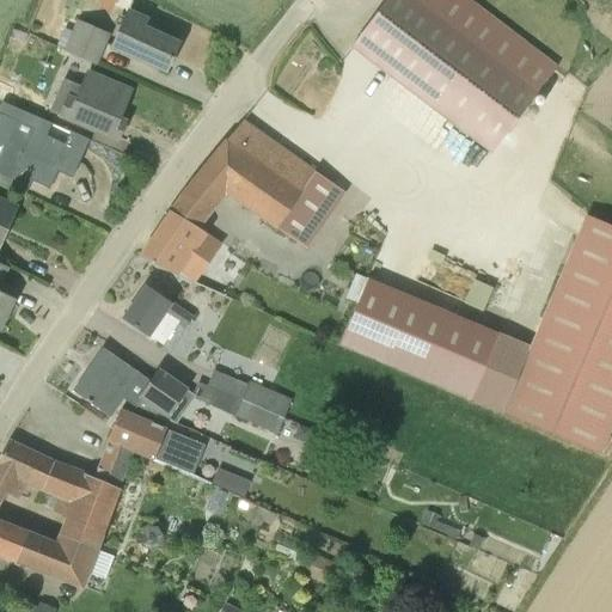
[(469,0),(386,0),(352,46),(491,152),(557,67),(469,0)]
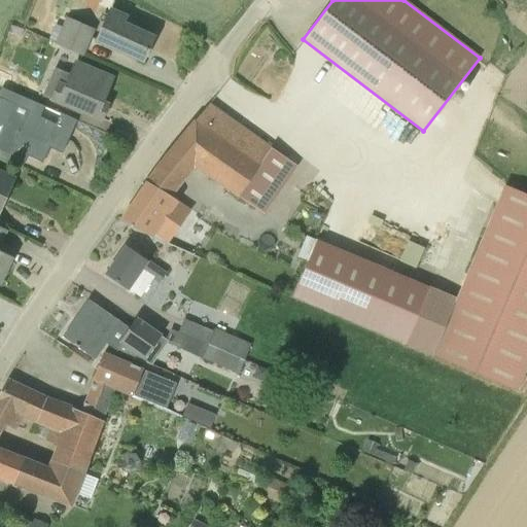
[(99,31),(95,39),(143,62),(153,37),(125,24),(129,15),(110,7),(99,31)]
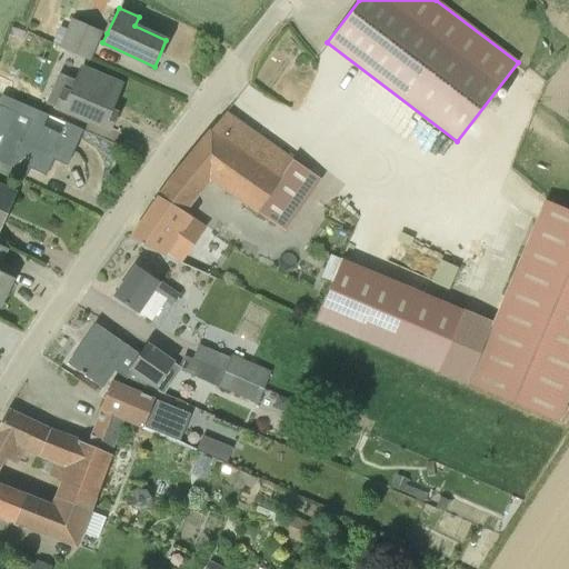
[(71,18),(59,47),(90,61),(102,31),(71,18)]
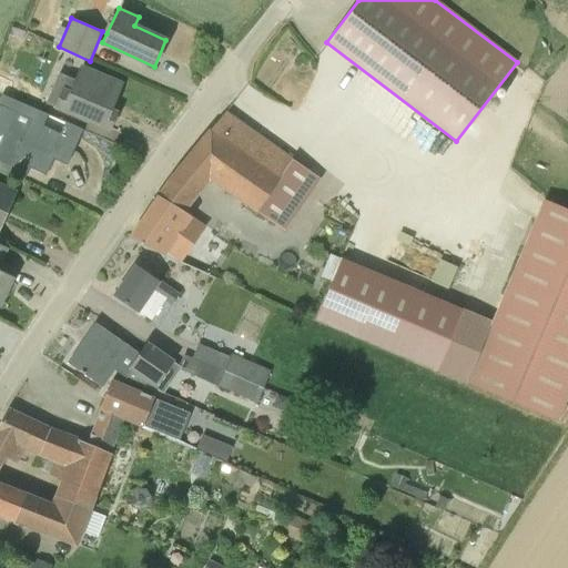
[(57,79),(47,103),(56,107),(56,108),(109,131),(117,113),(110,110),(121,84),(80,68),(74,80),(59,73),(57,79)]
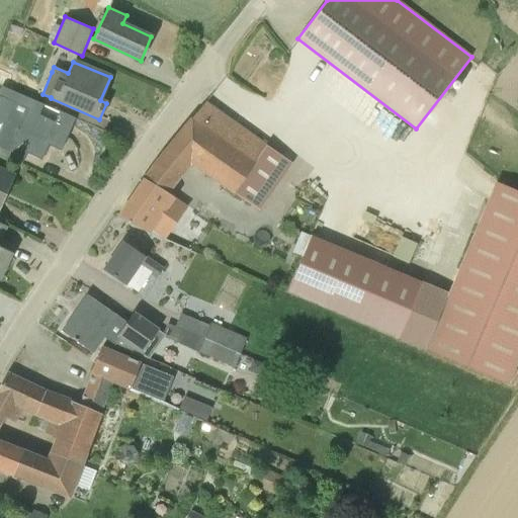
[(0,70),(0,85),(1,86),(8,89),(10,90),(15,77),(0,70)]
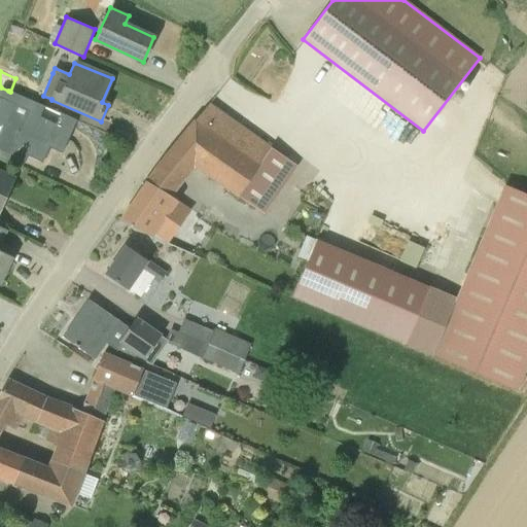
[(0,143),(1,144),(27,155),(42,163),(49,146),(62,151),(76,120),(60,113),(56,124),(40,116),(42,110),(44,106),(10,92),(8,91),(1,88),(1,89),(0,89),(0,143)]
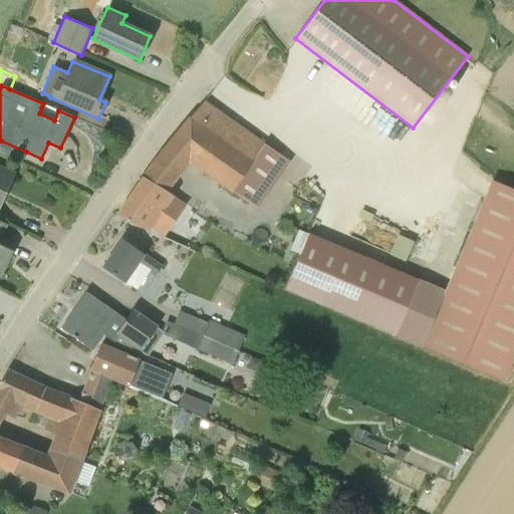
[(231,194),(232,192),(256,209),(286,165),(204,101),(166,148),(231,194)]
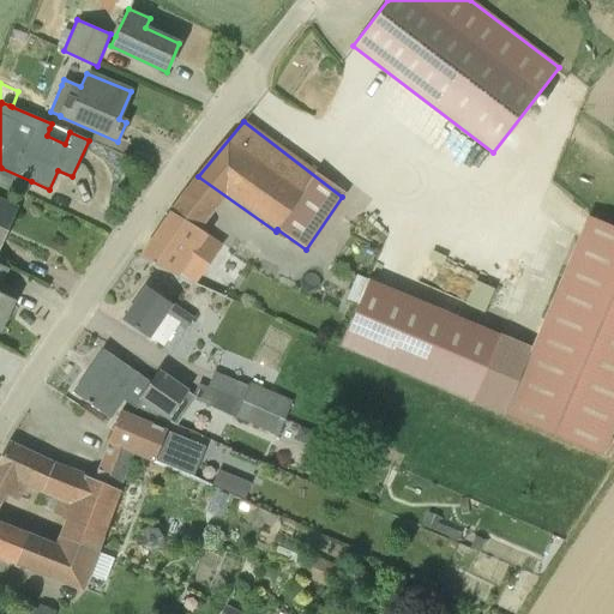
[(170,212),(139,258),(196,284),(221,250),(216,246),(218,242),(199,229),(212,212),(182,194),(170,212)]
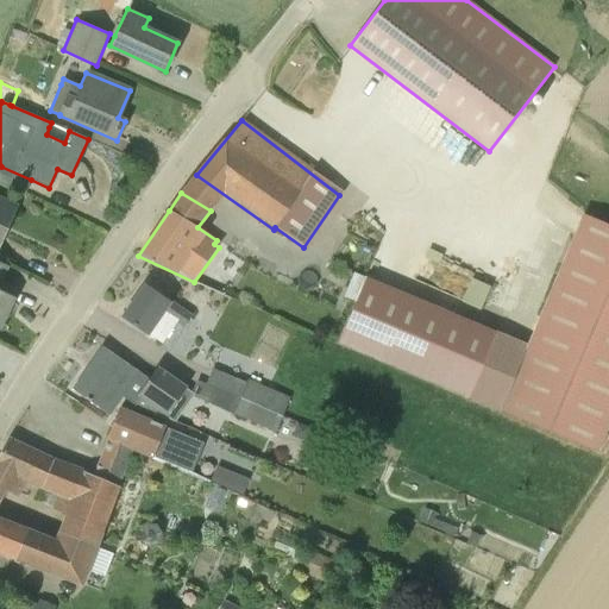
[(0,234),(4,226),(7,227),(16,207),(0,200),(0,234)]
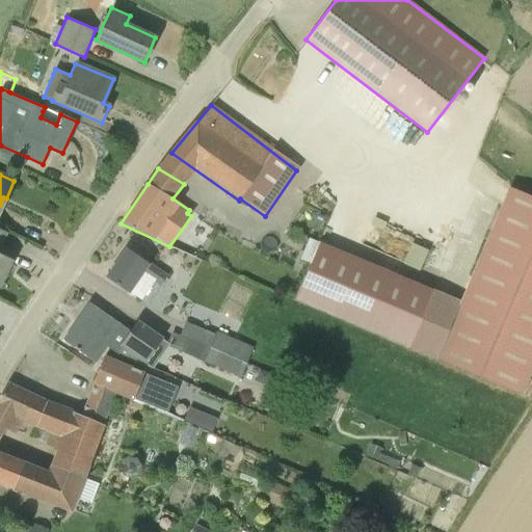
[(460,303),(436,361),(521,396),(528,379),(531,369),(531,196),(510,187),(460,303)]
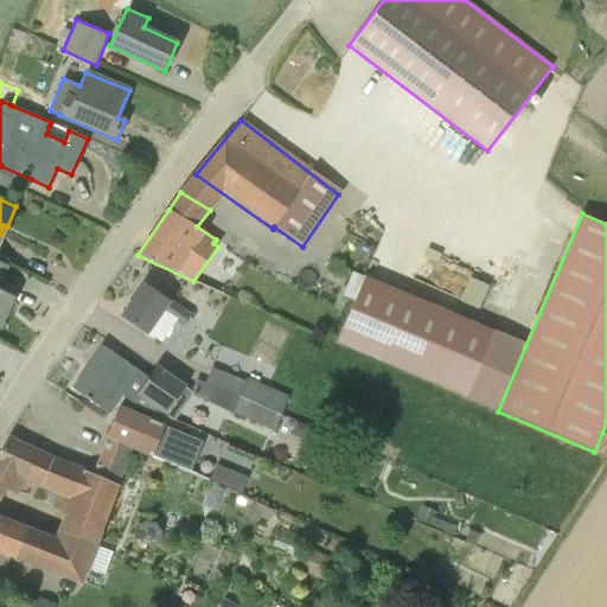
[(473,276),(465,299),(483,305),(491,283),(473,276)]
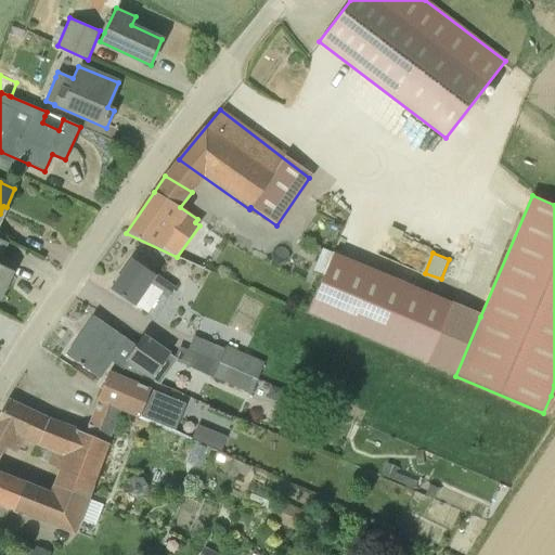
[(427,364),(453,305),(333,254),(308,313),(427,364)]
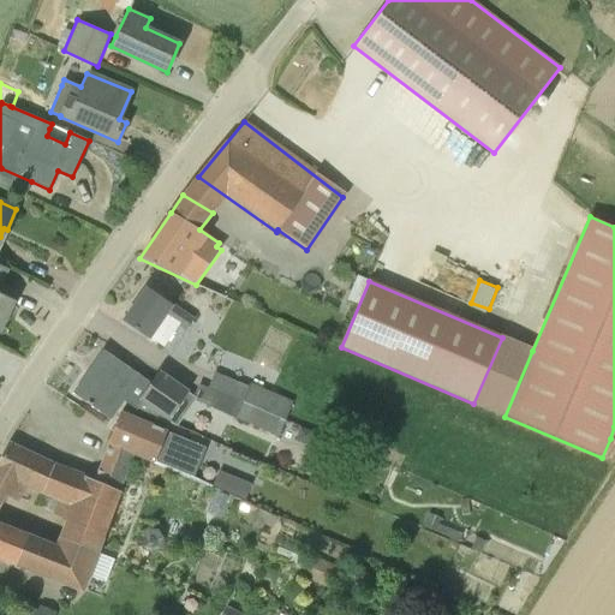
[(147,287),(124,321),(144,336),(147,335),(162,347),(178,326),(185,330),(193,321),(147,287)]
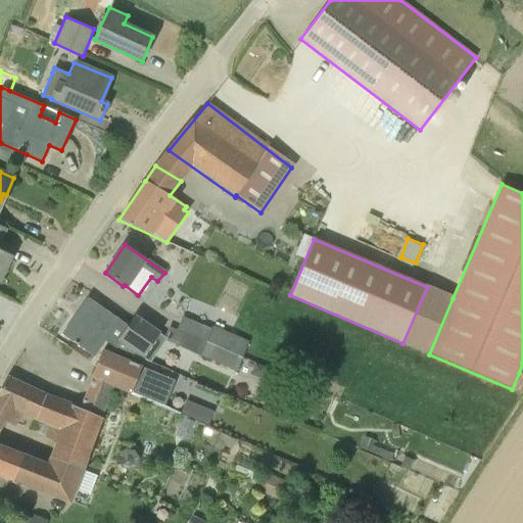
[(0,277),(10,254),(0,248),(0,277)]
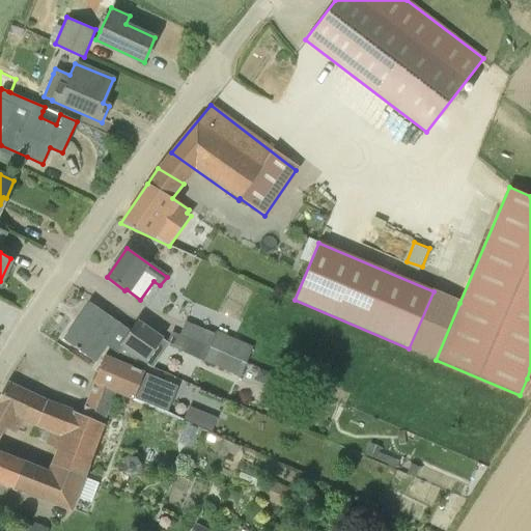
[(79,350),(95,360),(106,345),(117,354),(143,365),(162,338),(137,319),(129,331),(92,306),(79,327),(75,324),(64,339),(76,346),(75,347),(78,350),(79,350)]
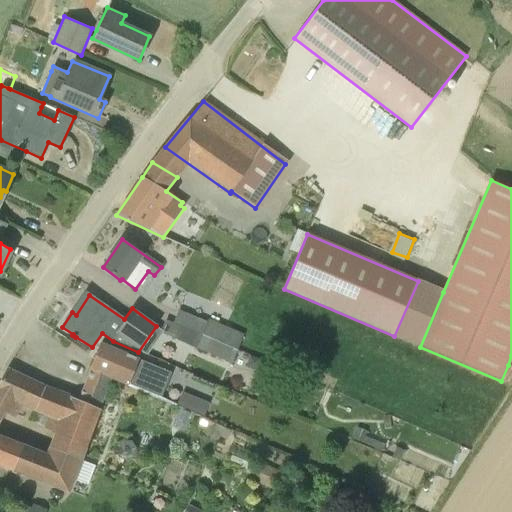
[(208,320),(202,334),(237,349),(243,335),(233,331),(224,327),(208,320)]
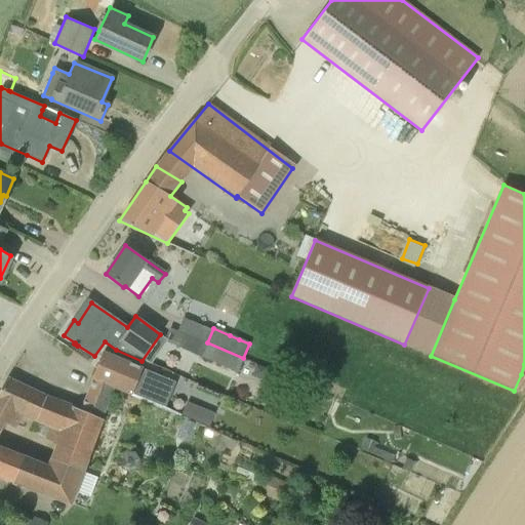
[(237,372),(243,358),(206,342),(201,357),(237,372)]
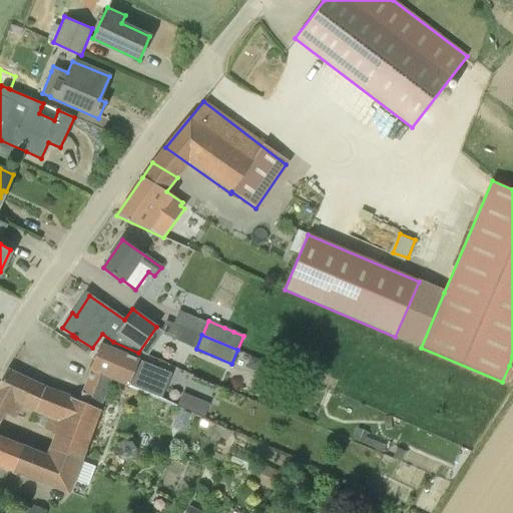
[(100,344),(89,373),(104,378),(103,379),(107,380),(111,382),(111,380),(124,385),(128,387),(138,391),(159,400),(170,373),(154,366),(139,360),(139,359),(101,343),(100,344)]
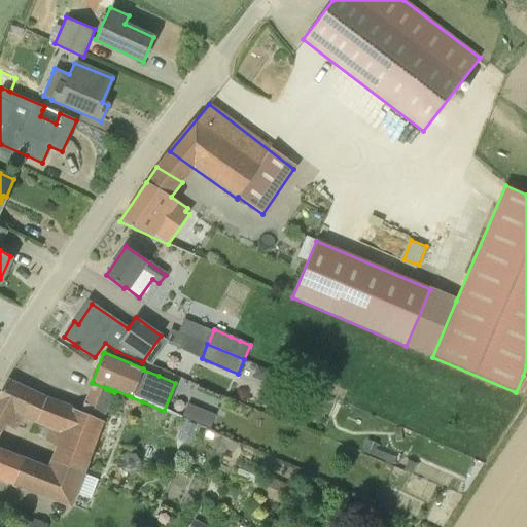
[(48,430),(60,403),(47,398),(6,380),(0,391),(0,424),(4,426),(5,423),(14,427),(19,418),(48,430)]
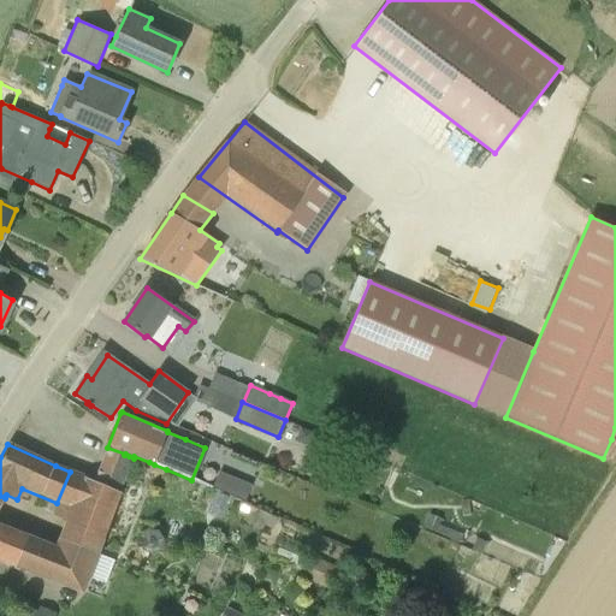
[(134,458),(129,456),(124,455),(125,454),(107,448),(94,481),(120,492),(134,458)]
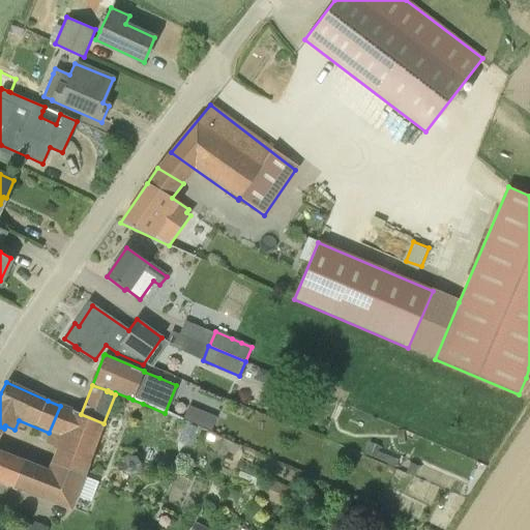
[(49,433),(46,441),(49,442),(56,445),(60,447),(53,463),(72,470),(81,474),(83,475),(85,475),(105,423),(104,423),(81,414),(74,411),(60,406),(49,433)]
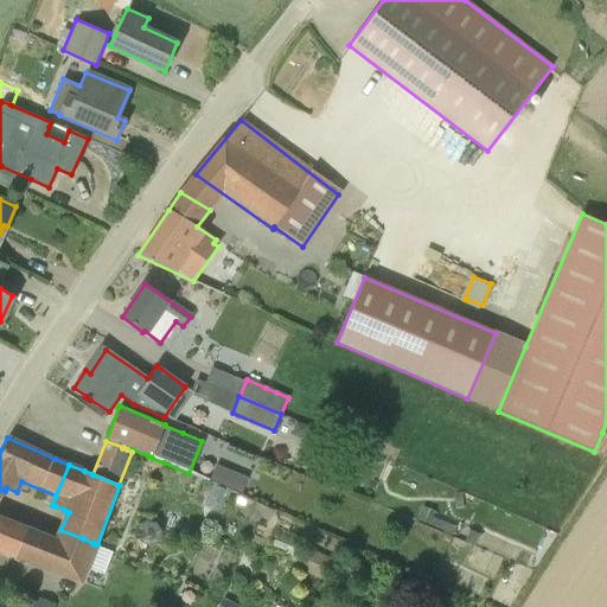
[(238,475),(231,491),(241,494),(248,479),(238,475)]
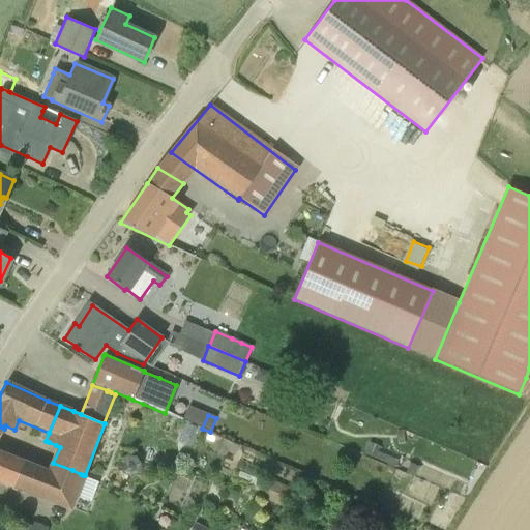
[(0,479),(25,491),(35,464),(0,450),(0,436),(4,429),(0,427),(0,479)]
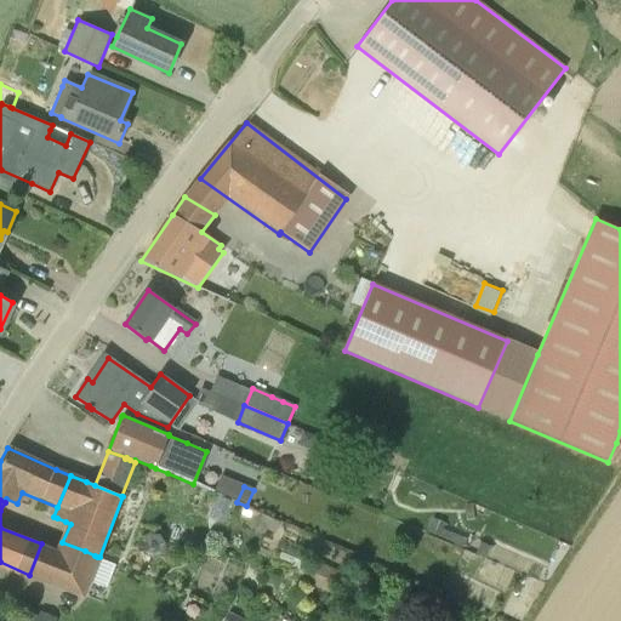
[(142,548),(147,554),(154,556),(160,551),(161,543),(158,537),(149,536),(143,541),(142,548)]
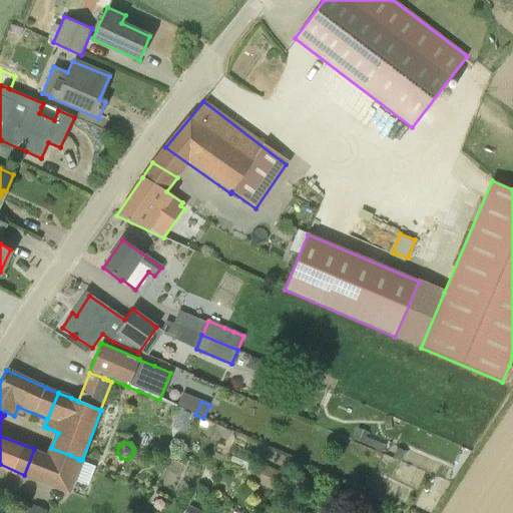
[(34,451),(24,475),(69,493),(74,480),(81,462),(82,460),(80,460),(78,459),(70,455),(51,448),(48,457),(34,451)]
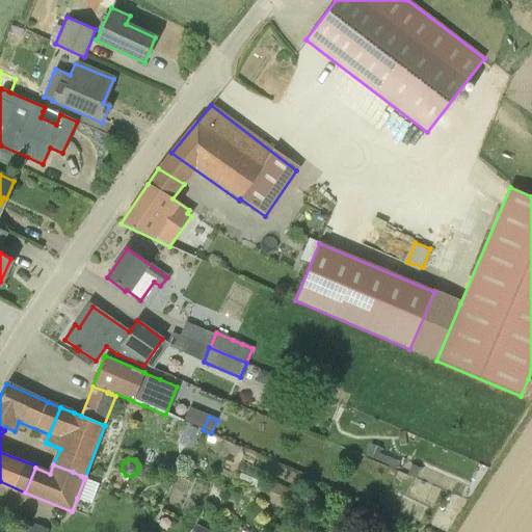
[(271,484),(265,500),(285,508),(291,494),(271,484)]
